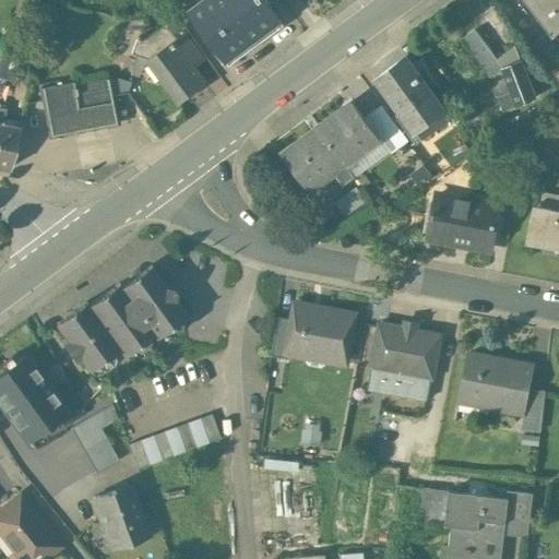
[(266,0),(206,0),(190,13),(224,59),(280,18),(266,0)]
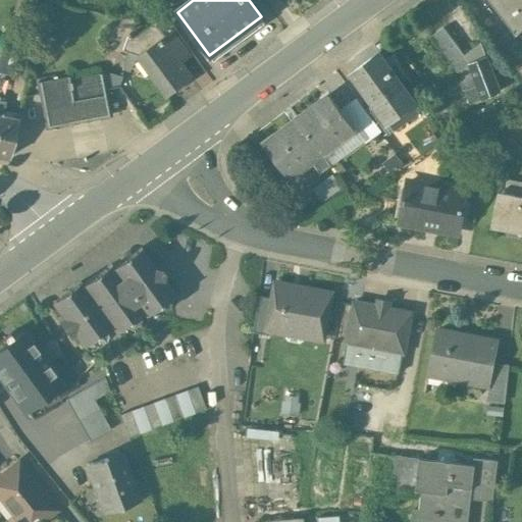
[(521,0),(491,0),(517,33),(519,32),(516,28),(521,22),(521,0)]
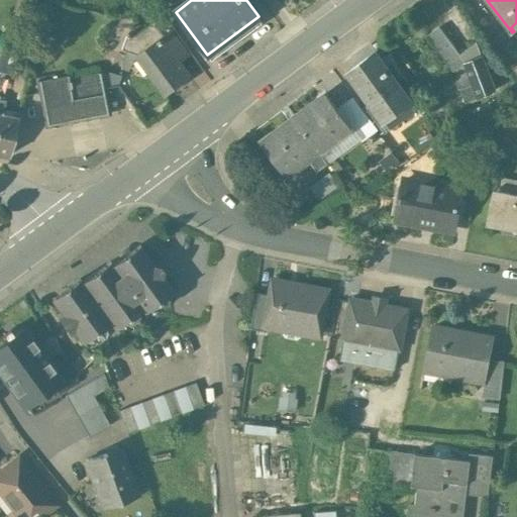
[(150,23),(132,37),(128,32),(122,48),(138,55),(161,37),(150,23)]
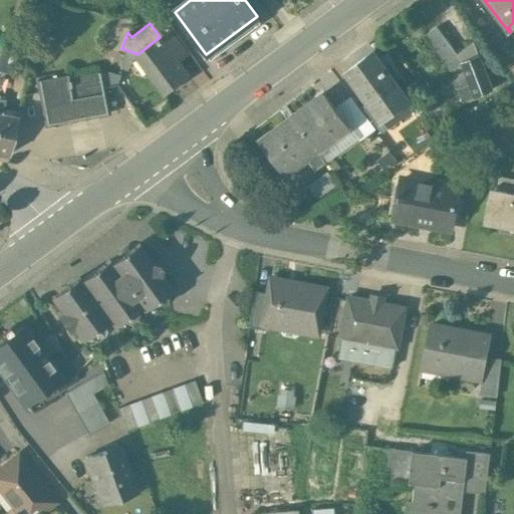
[(457,53),(436,26),(424,36),(451,70),(453,69),(463,60),(457,53)]
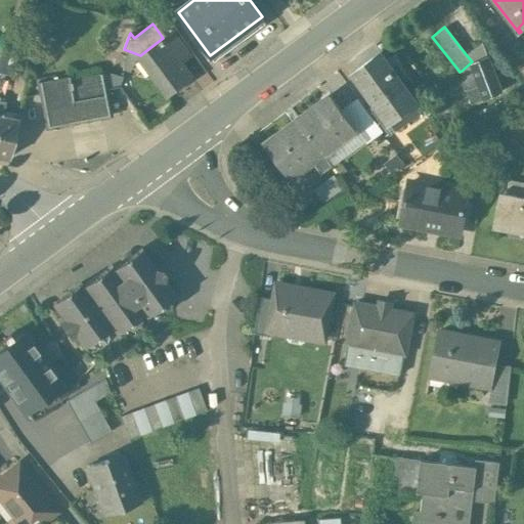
[(191,54),(172,31),(163,38),(182,61),(191,54)]
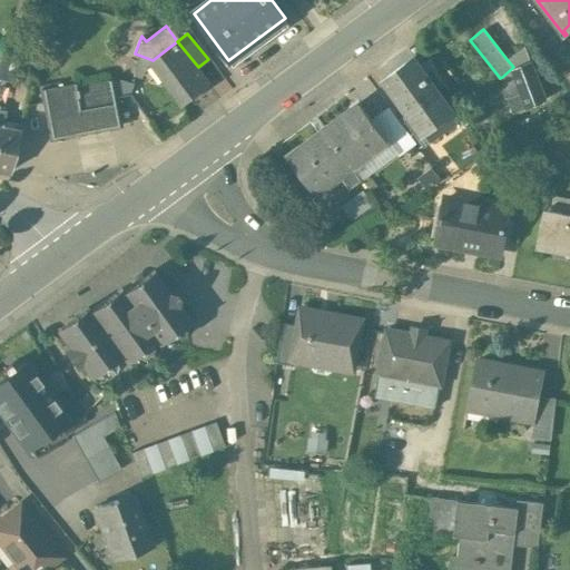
[(198,67),(177,41),(153,60),(151,61),(184,102),(210,82),(198,67)]
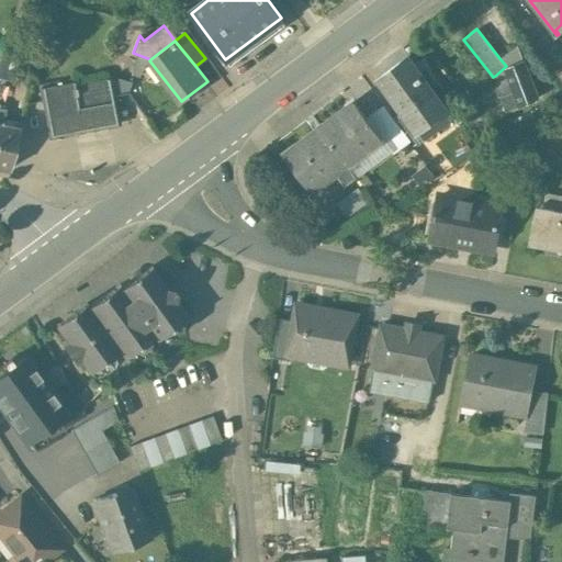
[(538,98),(524,60),(521,60),(516,46),(499,58),(506,66),(495,76),(497,98),(499,97),(505,111),(538,98)]
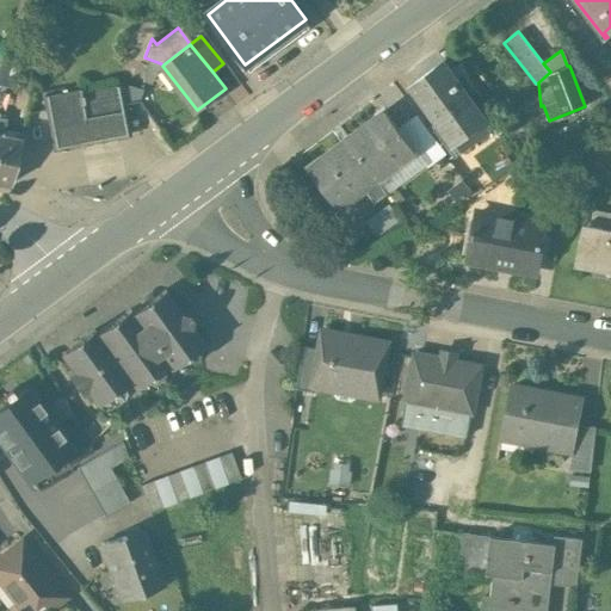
[(14,60),(0,56),(0,82),(8,85),(14,60)]
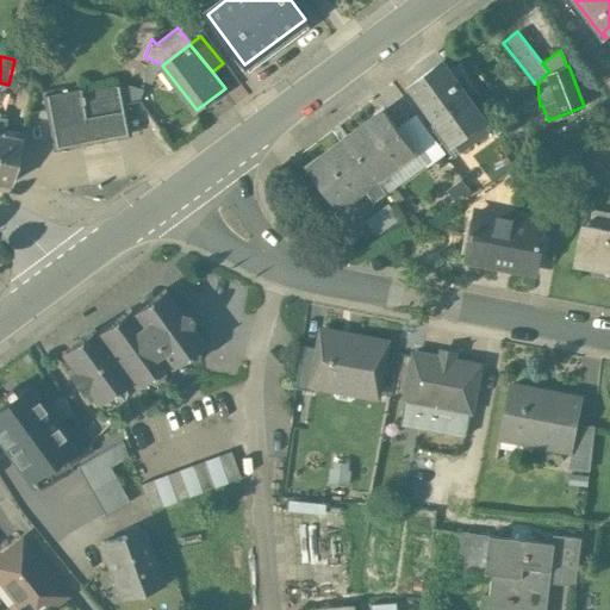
[(459,85),(443,63),(414,85),(452,137),(479,117),(456,86),(459,85)]
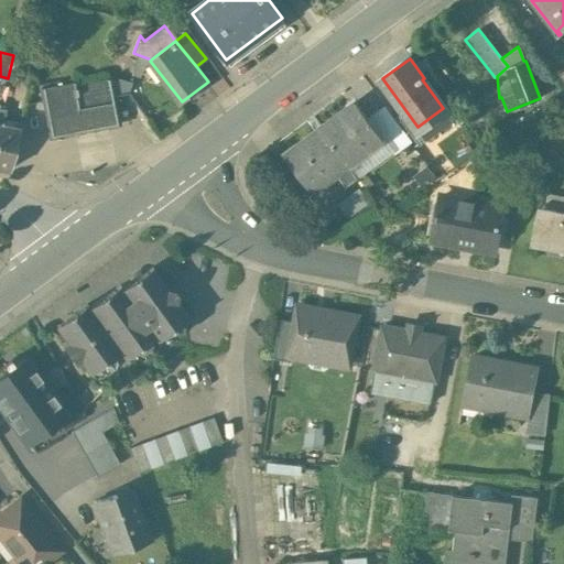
[(76,82),(42,88),(51,138),(120,125),(111,78),(109,79),(76,86),(76,82)]
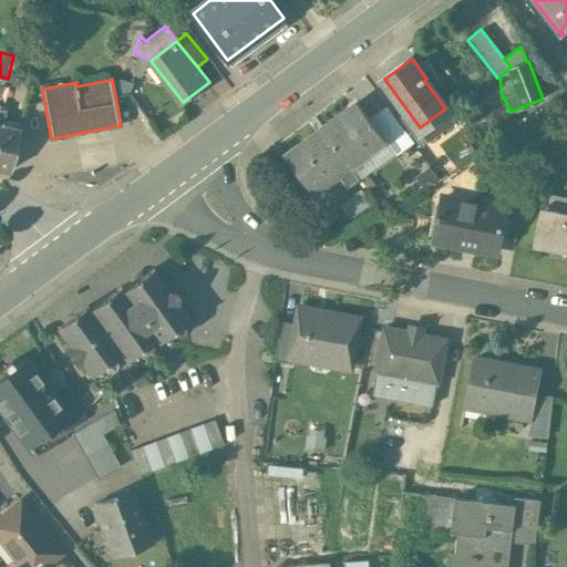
[(358,102),(322,127),(349,163),(383,137),(370,119),(358,102)]
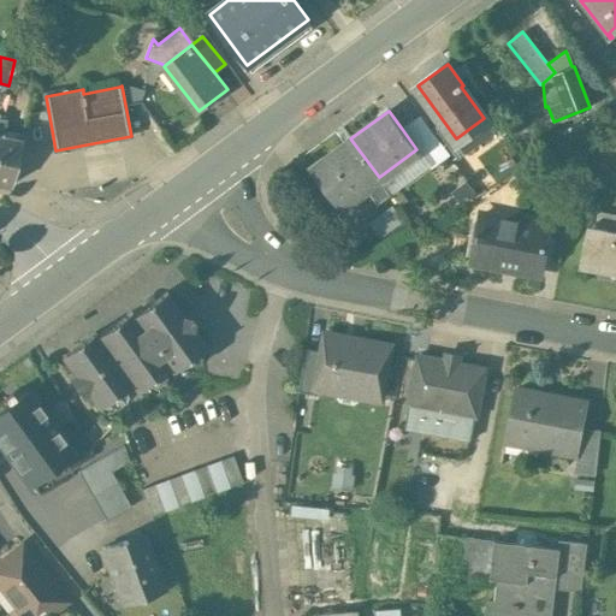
[(438,142),(420,117),(402,129),(416,149),(421,155),(438,142)]
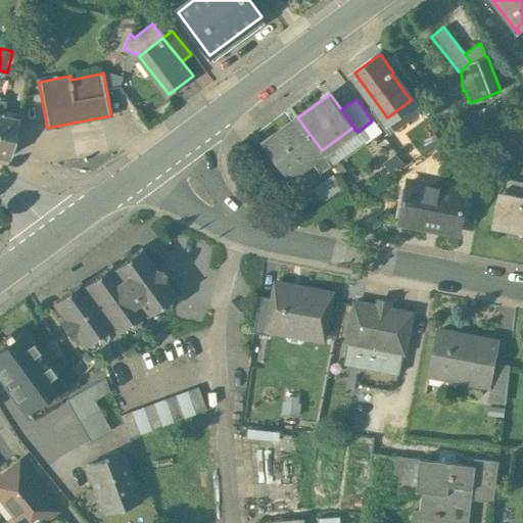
[(5,101),(0,100),(0,156),(8,158),(19,111),(12,110),(11,116),(2,115),(5,101)]
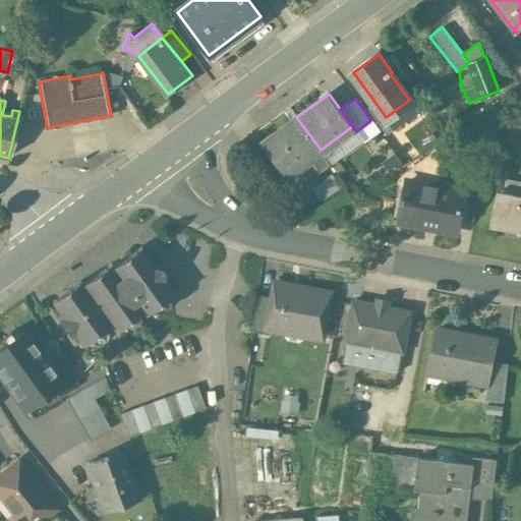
[(296,117),(264,141),(287,174),(309,158),(321,173),(331,164),(321,150),(296,117)]
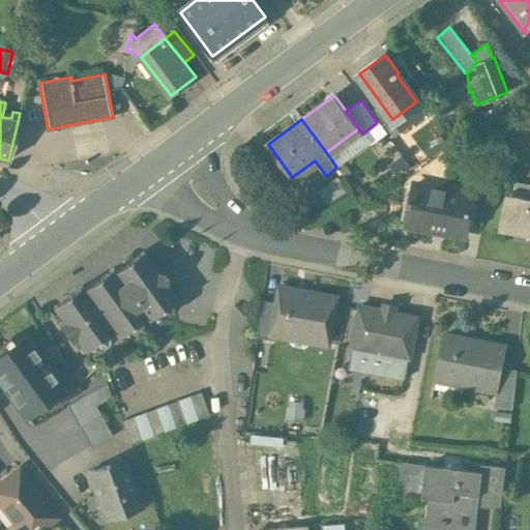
[(529,183),(517,181),(513,195),(529,198),(529,183)]
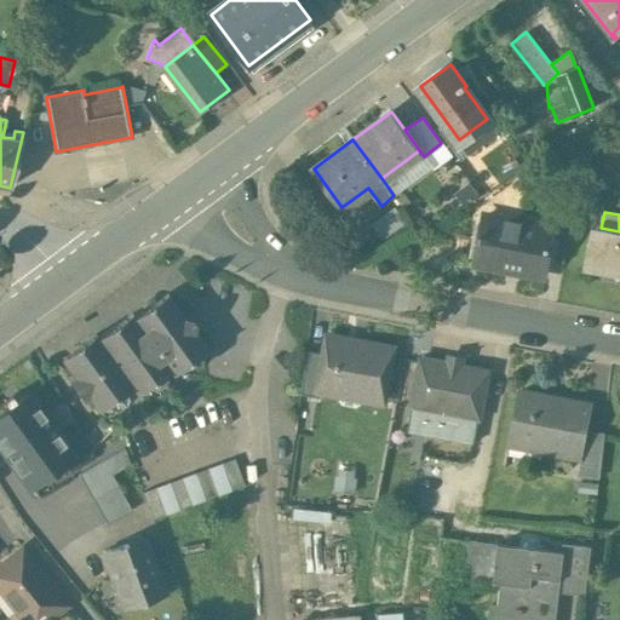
[(521,222),(484,214),(475,262),(524,273),(533,267),(546,269),(549,258),(555,231),(552,231),(521,225),(521,222)]
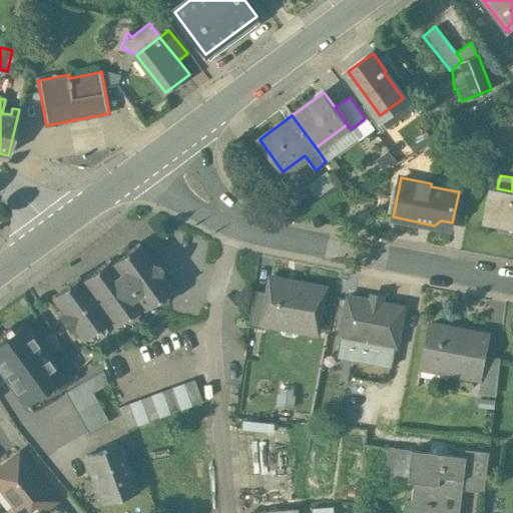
[(512,191),(497,188),(491,187),(488,201),(494,203),(491,217),(512,222),(512,191)]
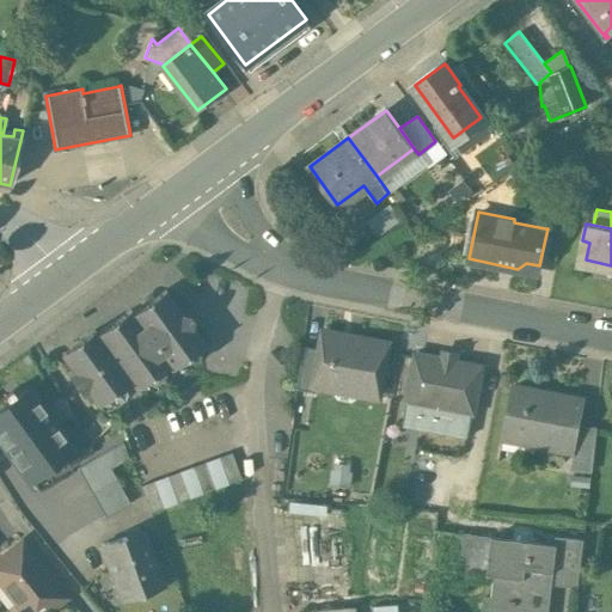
[(564,228),(546,225),(545,228),(548,228),(542,255),(558,258),(564,228)]
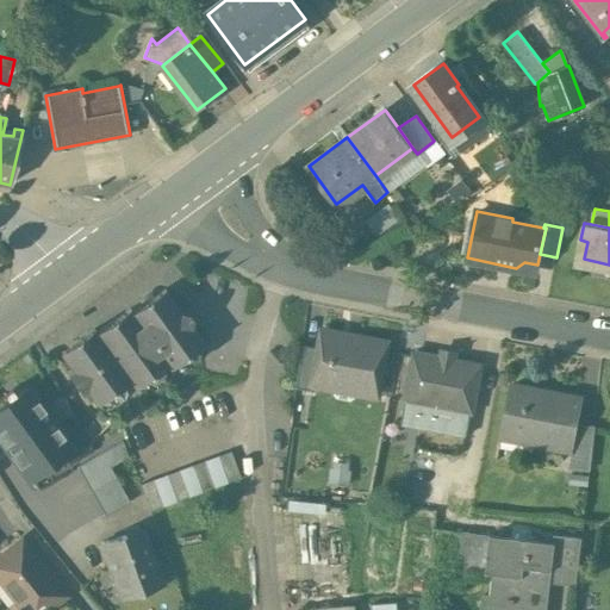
[(141,303),(142,305),(136,311),(135,310),(132,312),(130,309),(97,332),(134,383),(132,384),(135,387),(167,363),(169,367),(204,343),(190,323),(191,318),(187,315),(182,313),(165,288),(160,292),(161,292),(154,297),(151,296),(149,294),(147,294),(144,296),(142,298),(141,300),(141,303)]
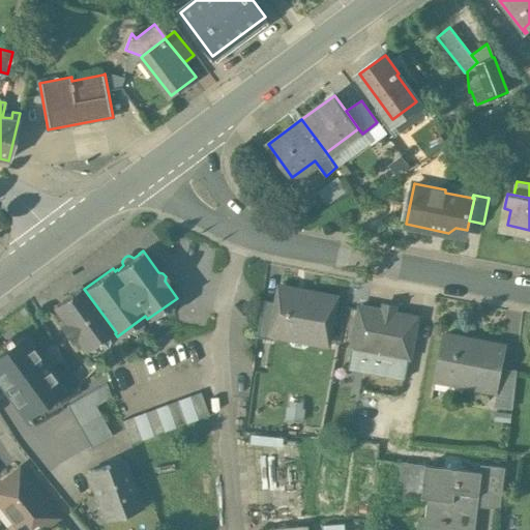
[(116,332),(84,289),(82,286),(53,305),(63,321),(59,324),(70,341),(76,337),(87,353),(115,333),(116,332)]
